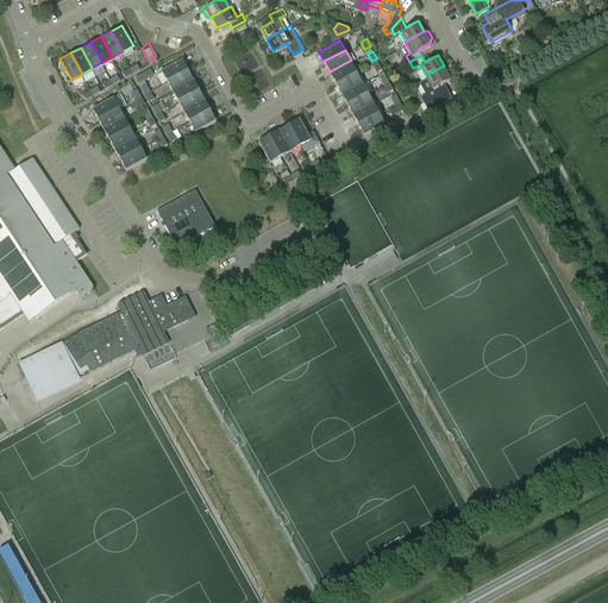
[(167,79),(188,68),(182,57),(161,69),(167,79)]
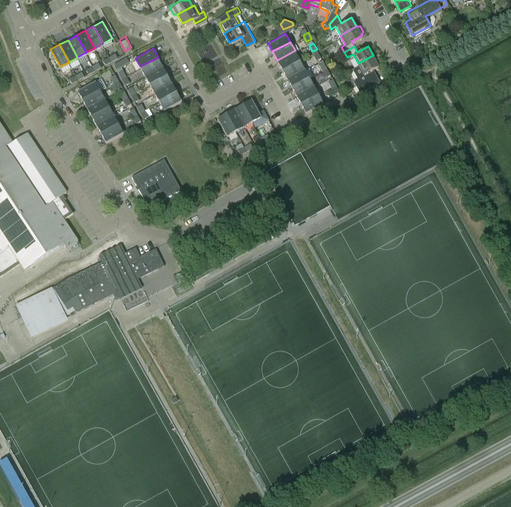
[(317,49),(312,51),(316,58),(320,55),(317,49)]
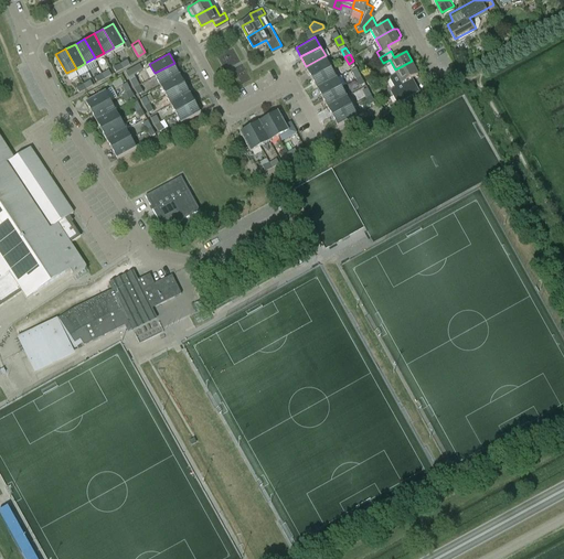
[(330,65),(326,55),(306,66),(311,75),(330,65)]
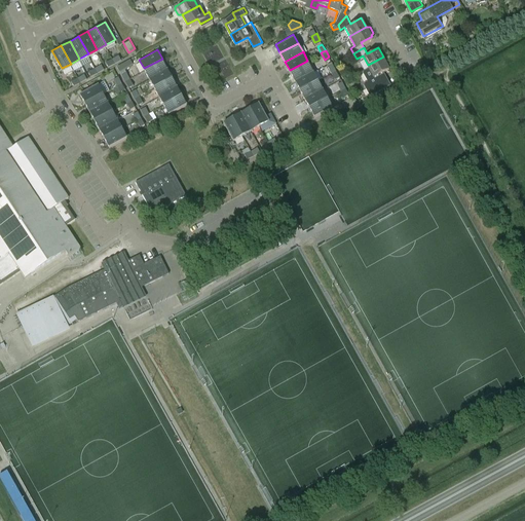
[(383,57),(368,65),(373,74),(367,77),(360,81),(363,86),(370,83),(381,77),(378,72),(388,66),(383,57)]
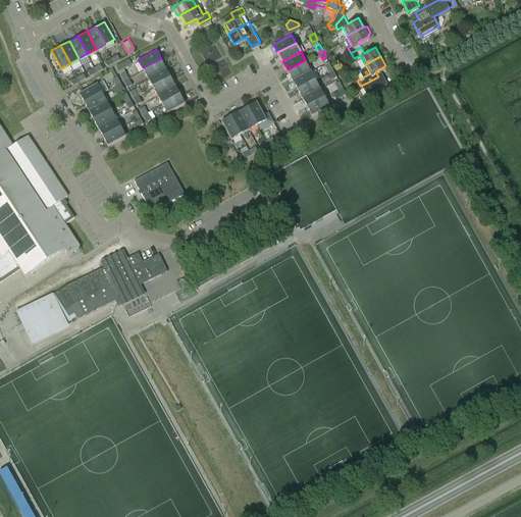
[(165,66),(161,58),(143,67),(147,76),(165,66)]
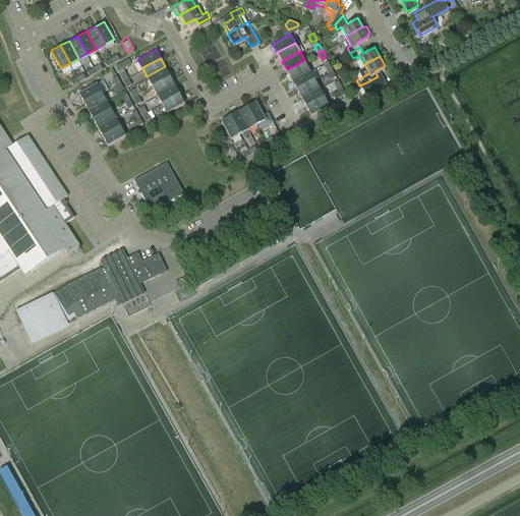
[(309,68),(304,60),(287,69),(291,78),(309,68)]
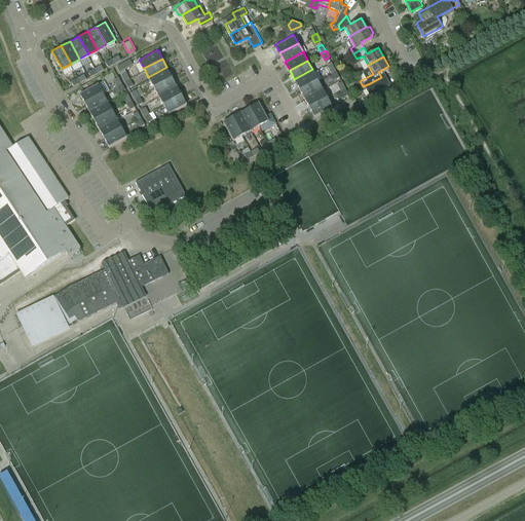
[(331,70),(335,68),(332,61),(327,64),(331,70)]
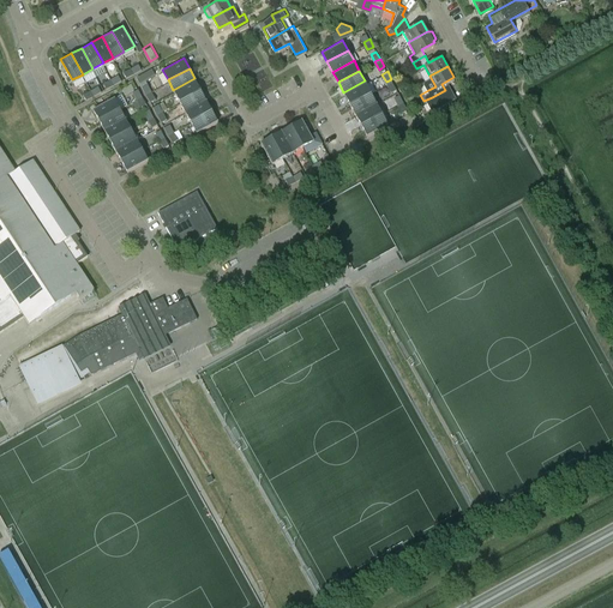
[(113,82),(110,76),(102,80),(106,85),(113,82)]
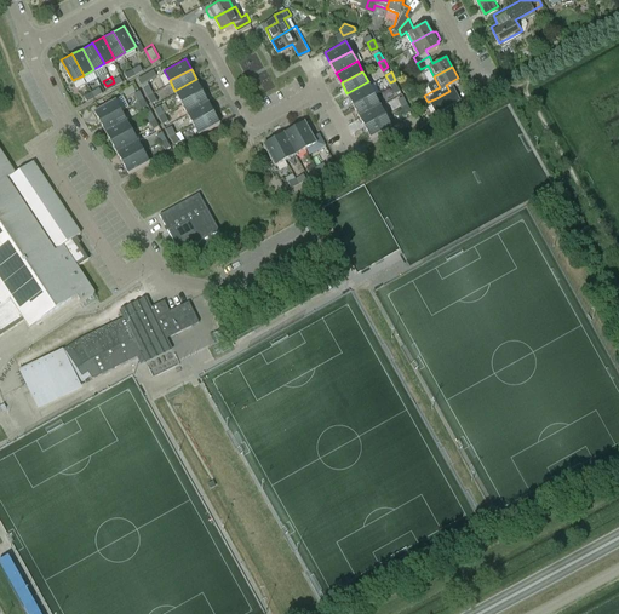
[(202,90),(196,79),(175,91),(181,101),(202,90)]
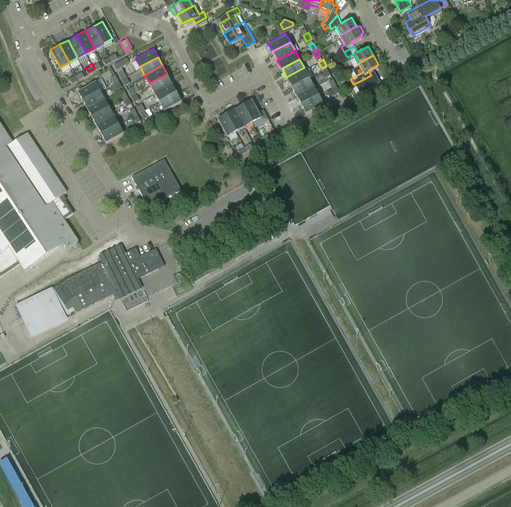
[(326,66),(322,68),(318,70),(321,76),(325,74),(325,75),(330,72),(326,66)]
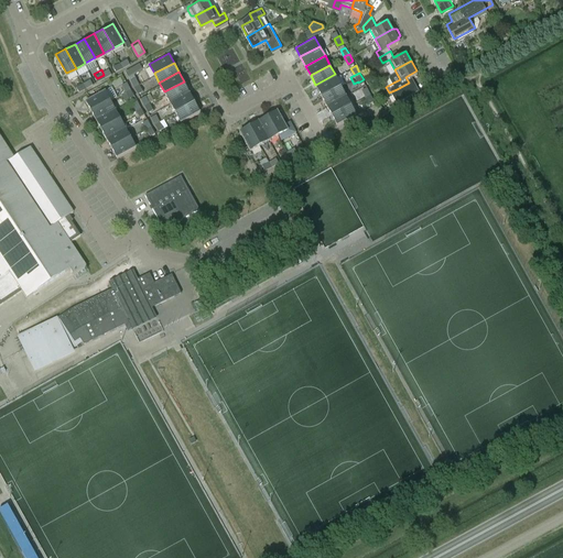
[(133,85),(139,81),(134,74),(129,77),(133,85)]
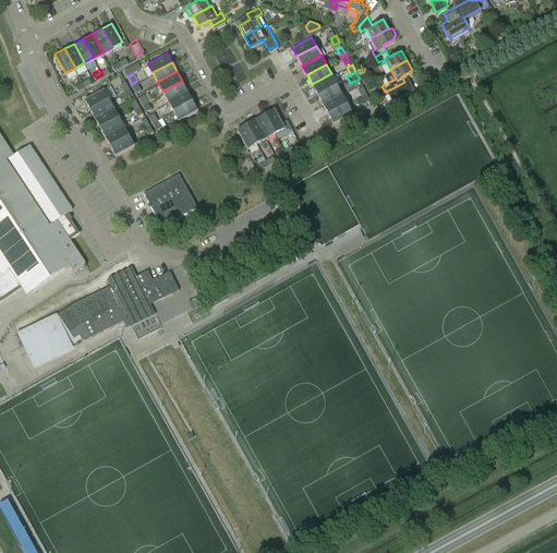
[(336,83),(331,73),(312,84),(317,93),(336,83)]
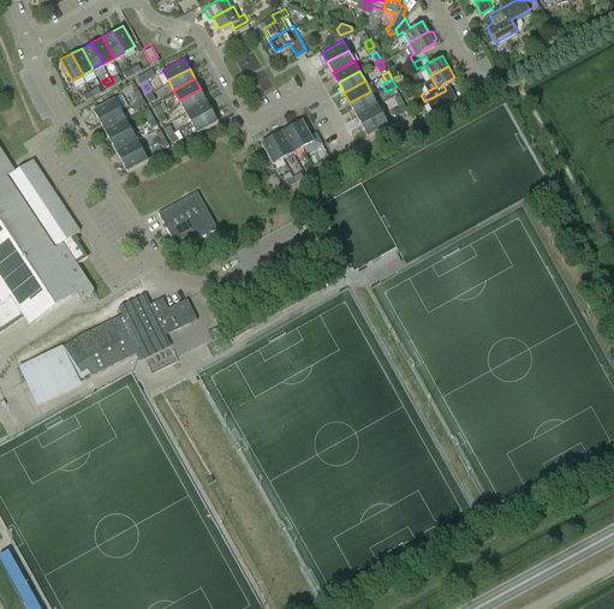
[(93,93),(90,87),(82,91),(85,96),(93,93)]
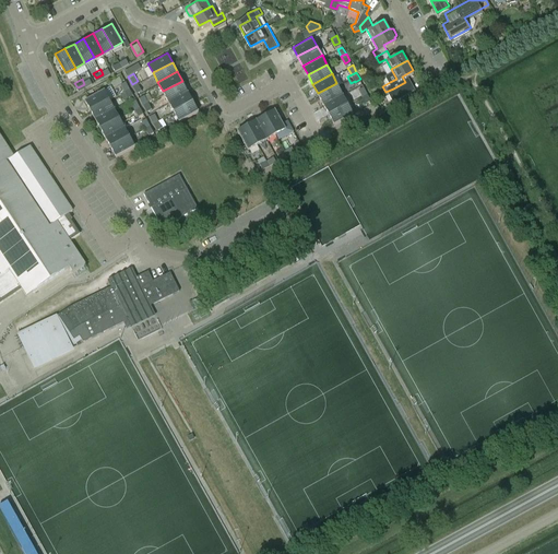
[(123,89),(129,85),(125,79),(120,81),(123,89)]
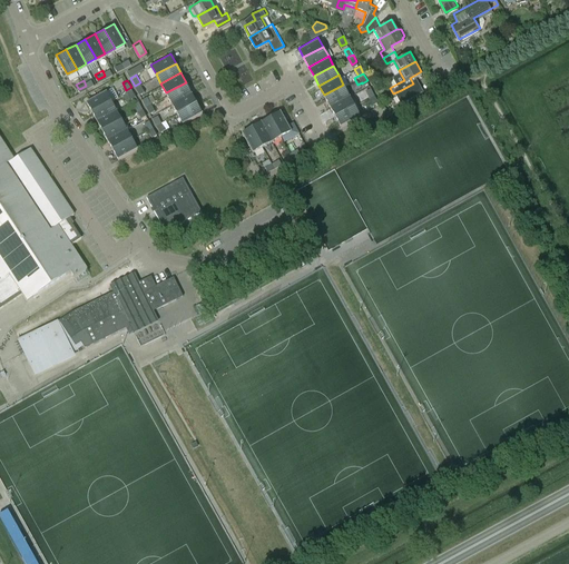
[(140,82),(135,86),(138,91),(144,88),(140,82)]
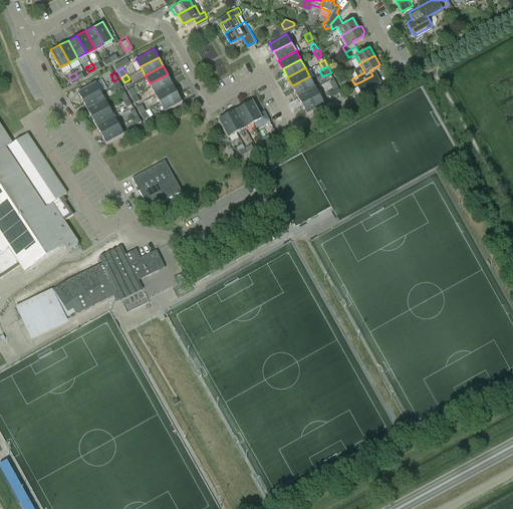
[(172,82),(168,74),(150,83),(155,92),(172,82)]
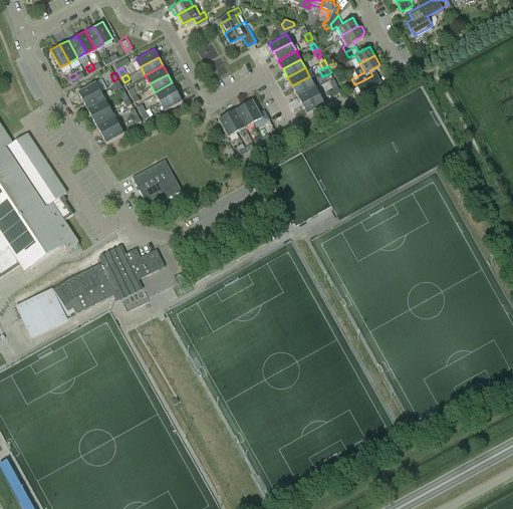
[(314,84),(309,76),(292,85),(297,93),(314,84)]
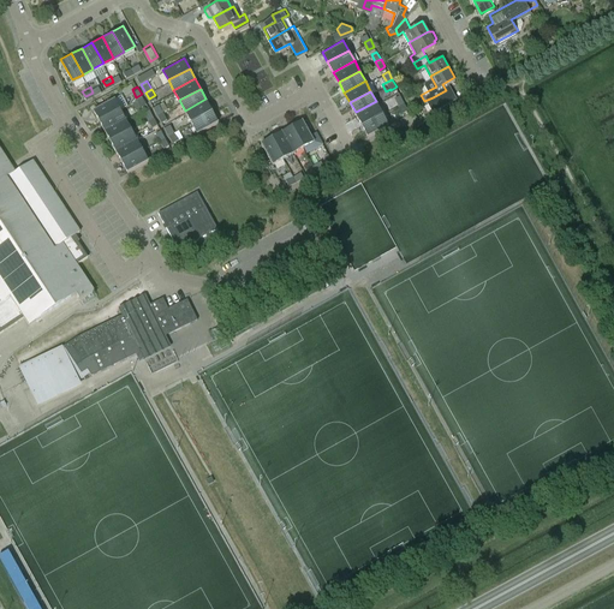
[(398,102),(403,100),(399,91),(393,95),(398,102)]
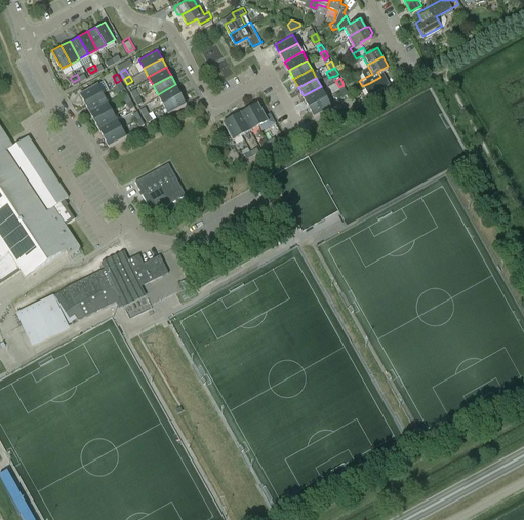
[(121,80),(116,83),(112,85),(115,90),(119,88),(120,88),(124,86),(121,80)]
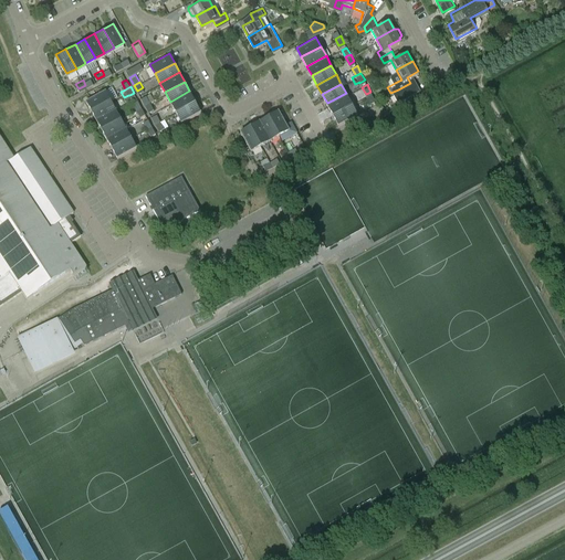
[(91,108),(111,97),(105,87),(85,98),(91,108)]
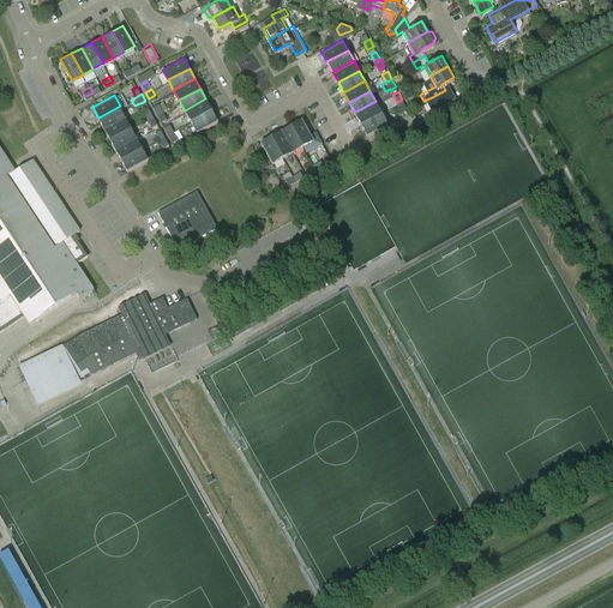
[(211,108),(205,98),(185,110),(190,120),(211,108)]
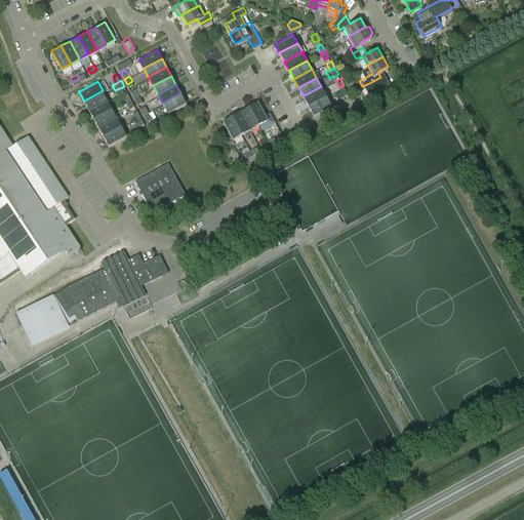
[(344,85),(339,87),(343,93),(348,91),(344,85)]
